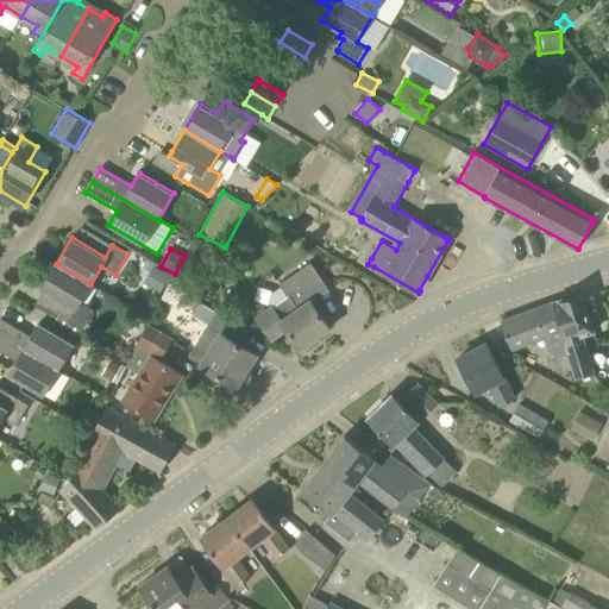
[(146,258),(143,265),(150,270),(154,263),(146,258)]
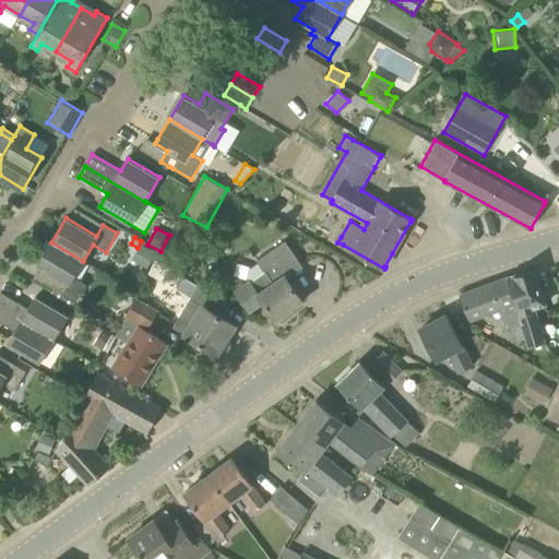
[(250,282),(236,293),(249,311),(262,302),(276,320),(280,318),(283,323),(296,314),(292,309),(304,301),(287,278),(302,268),(285,241),(257,261),(264,274),(251,283),(250,282)]
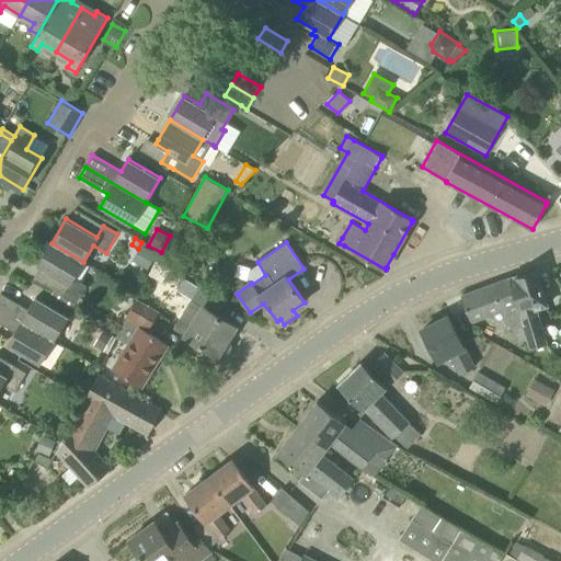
[(39,263),(37,266),(41,268),(46,271),(68,284),(64,292),(61,296),(47,288),(42,298),(69,315),(75,305),(75,304),(87,285),(75,278),(83,262),(52,243),(39,263)]
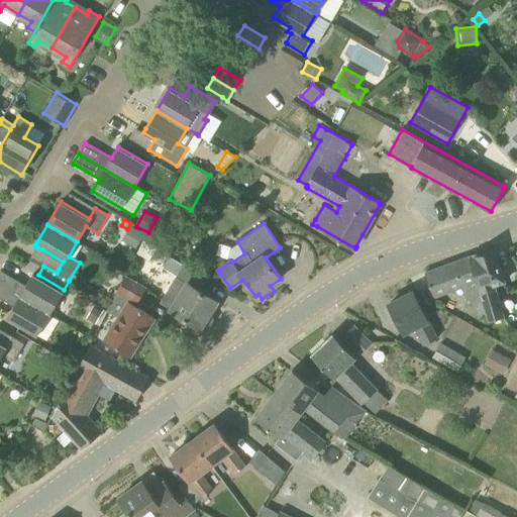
[(144,234),(129,226),(122,240),(137,248),(144,234)]
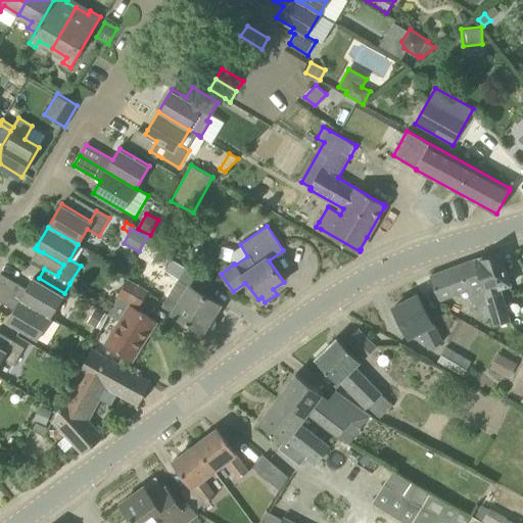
[(476,259),(488,302),(495,325),(510,321),(500,287),(511,284),(501,251),(476,259)]
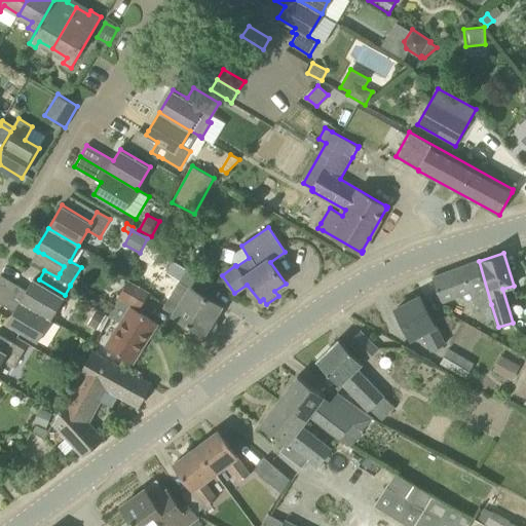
[(475,310),(491,304),(479,261),(476,261),(433,277),(442,302),(468,292),(475,310)]
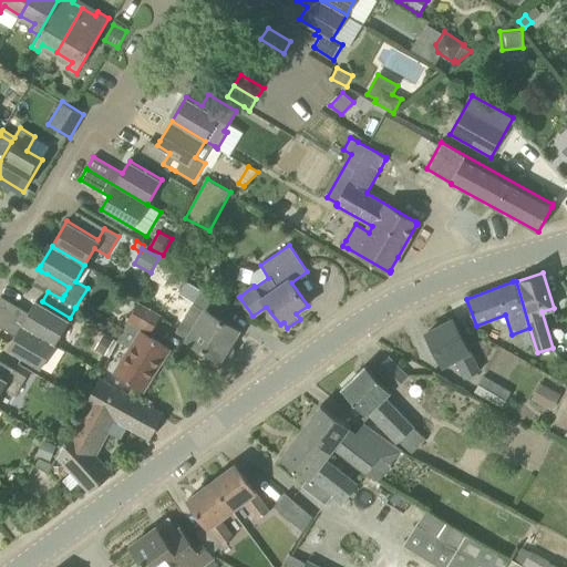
[(194,302),(176,331),(188,339),(220,359),(220,358),(225,360),(230,359),(236,351),(235,344),(230,342),(239,329),(223,319),(229,308),(208,295),(202,290),(189,282),(182,295),(194,302)]
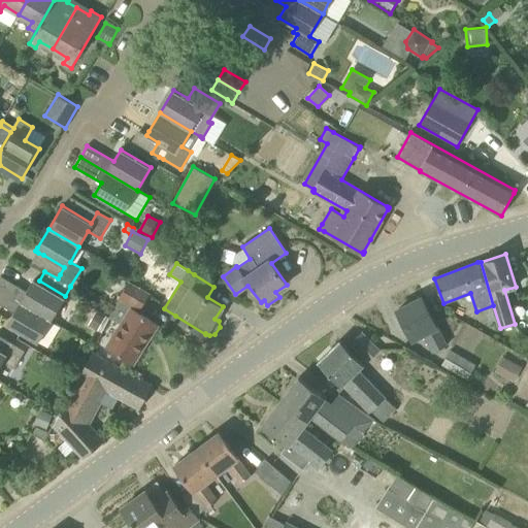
[(28,292),(1,275),(0,277),(0,290),(51,321),(65,297),(34,279),(28,292)]
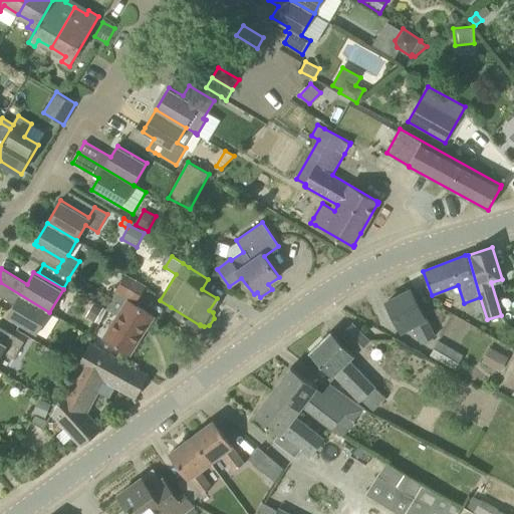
[(116,290),(106,308),(116,314),(102,336),(129,352),(152,315),(131,302),(134,299),(137,301),(145,287),(126,275),(116,290)]
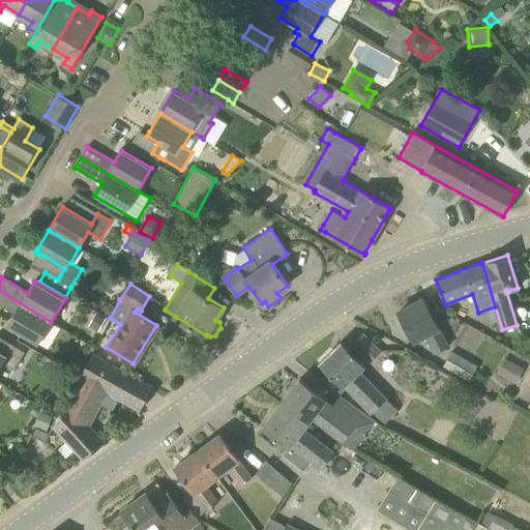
[(0,291),(0,304),(15,314),(7,326),(38,344),(51,322),(0,291)]
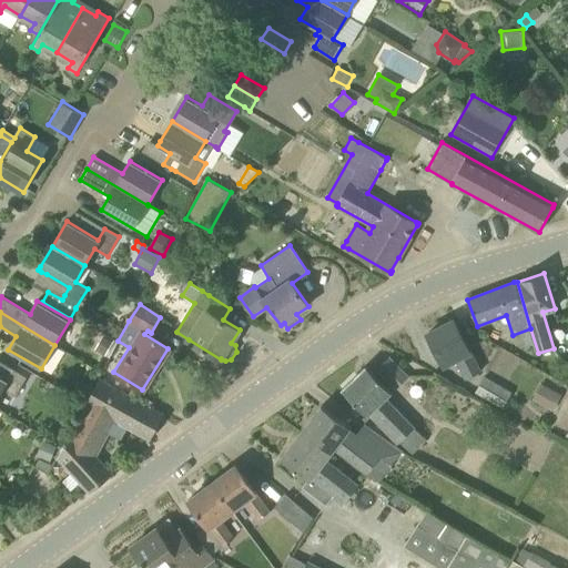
[(482,372),(455,321),(427,334),(444,366),(456,359),(467,379),(482,372)]
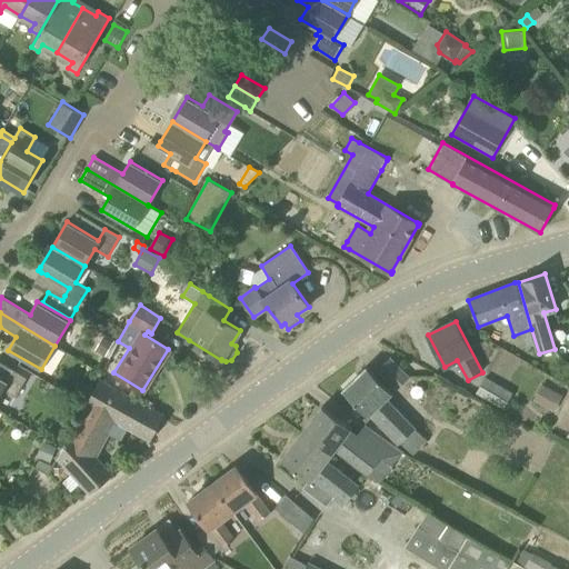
[(105,335),(96,350),(110,358),(119,342),(105,335)]
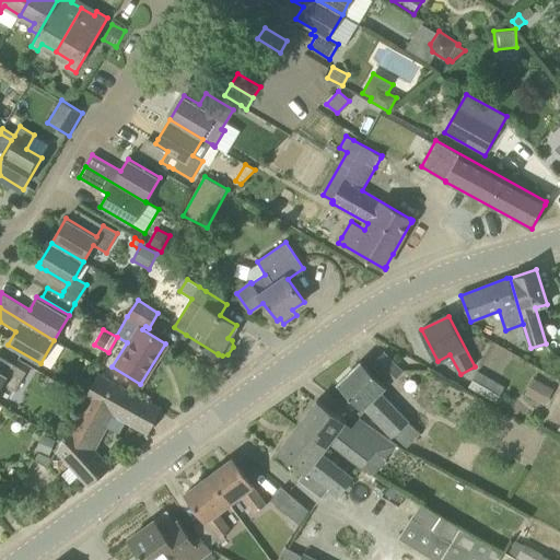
[(403,372),(393,362),(384,352),(373,363),(392,383),(403,372)]
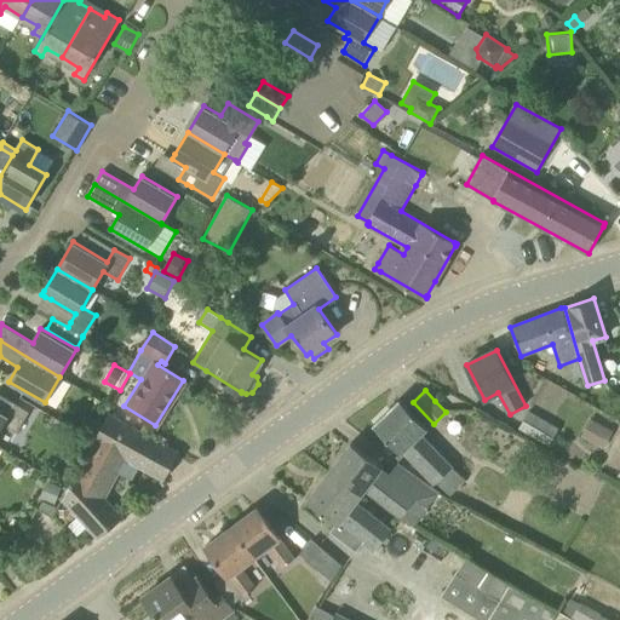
[(374,425),(401,453),(405,451),(436,482),(437,482),(449,494),(465,478),(422,435),(428,428),(408,408),(400,400),(374,425)]
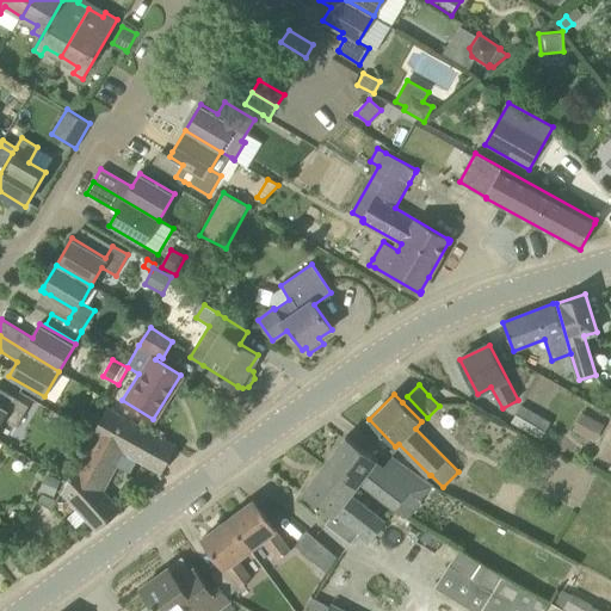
[(0,424),(4,418),(17,426),(29,407),(14,397),(6,411),(0,406),(0,424)]
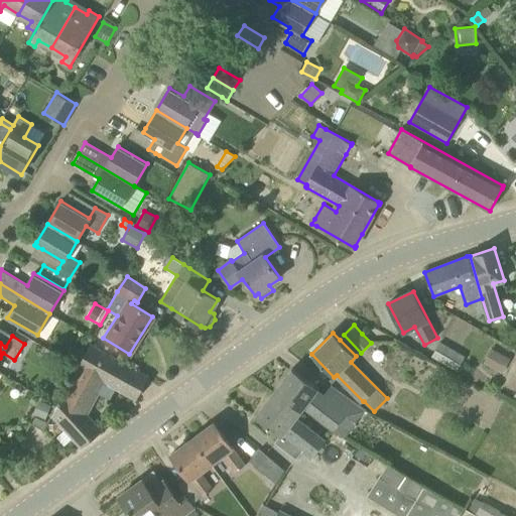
[(440,343),(432,357),(457,370),(465,356),(440,343)]
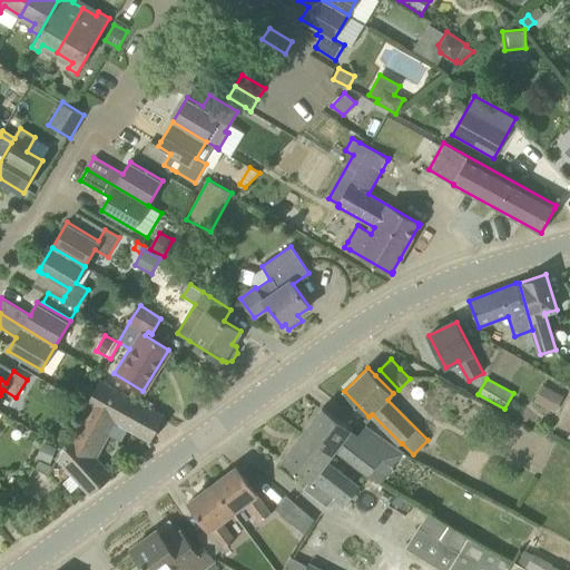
[(94,497),(115,479),(95,458),(116,421),(129,429),(150,440),(164,416),(100,382),(60,462),(94,497)]
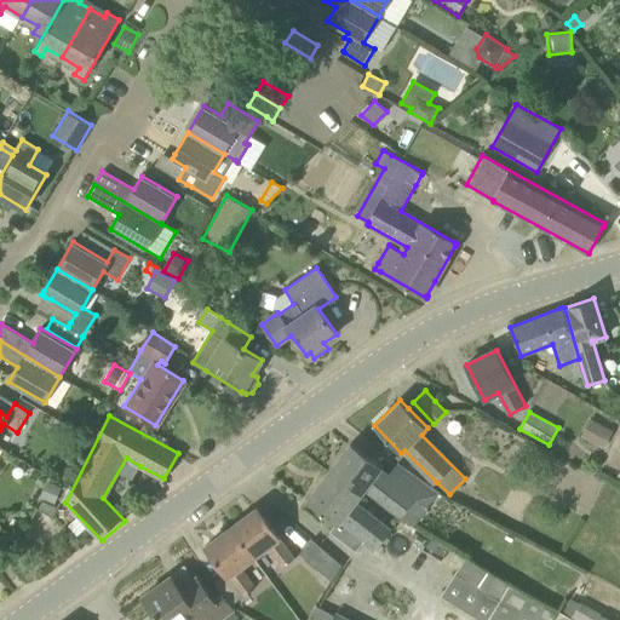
[(92,442),(99,429),(87,423),(80,435),(92,442)]
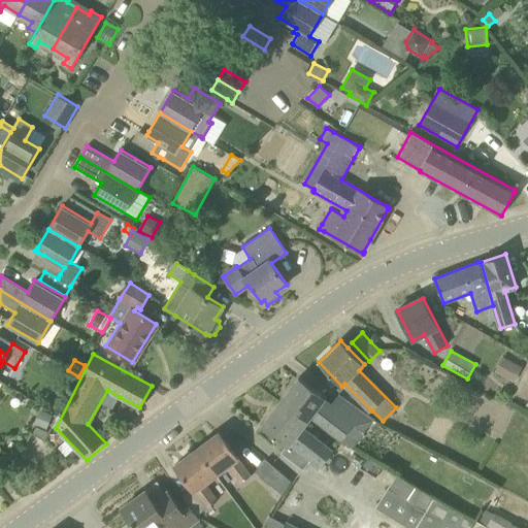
[(510,361),(502,375),(514,383),(522,367),(510,361)]
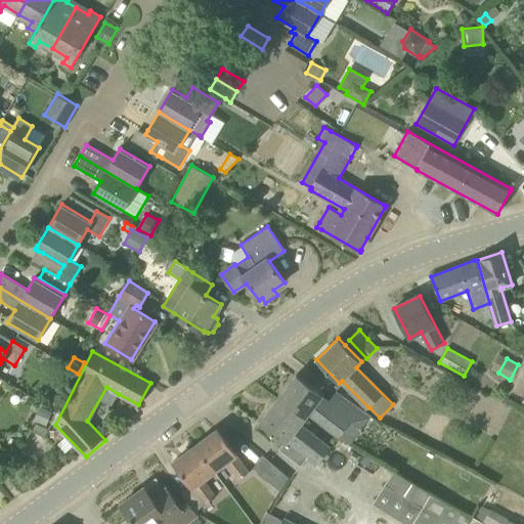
[(67,372),(56,372),(57,385),(68,384),(67,372)]
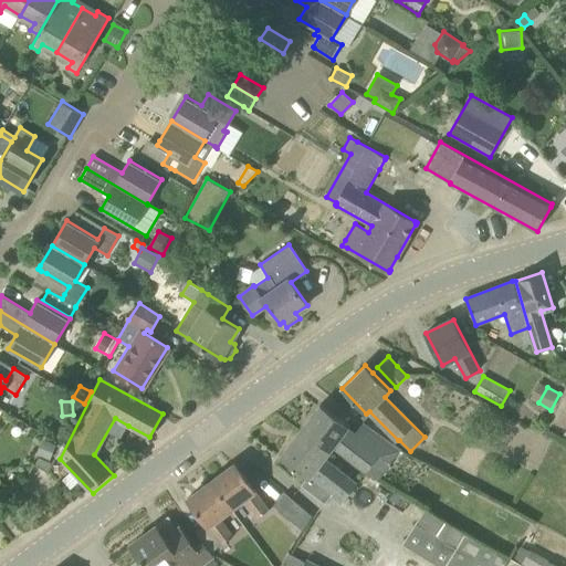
[(377,481),(390,464),(347,430),(349,427),(321,405),(301,431),(328,453),(334,448),(376,480),(377,481)]
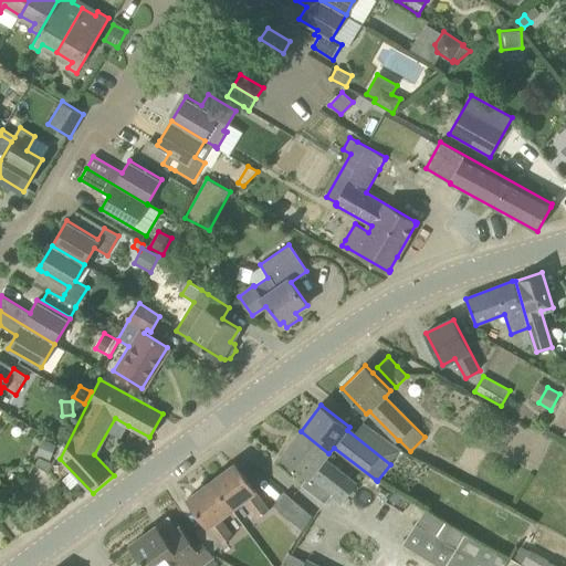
[(328,453),(301,431),(280,457),(308,479),(303,485),(325,502),(332,492),(343,501),(356,484),(324,459),(328,453)]
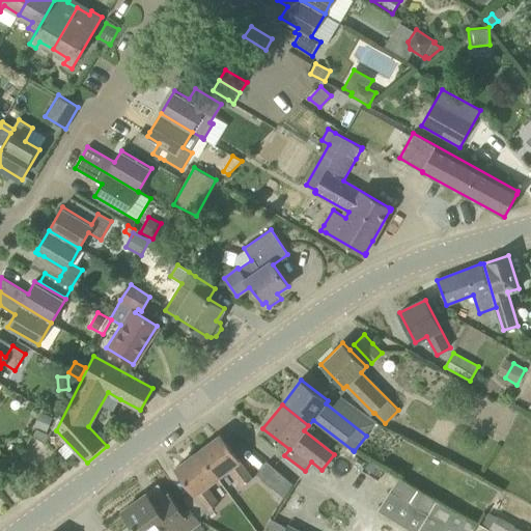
[(42,412),(34,426),(47,431),(54,418),(42,412)]
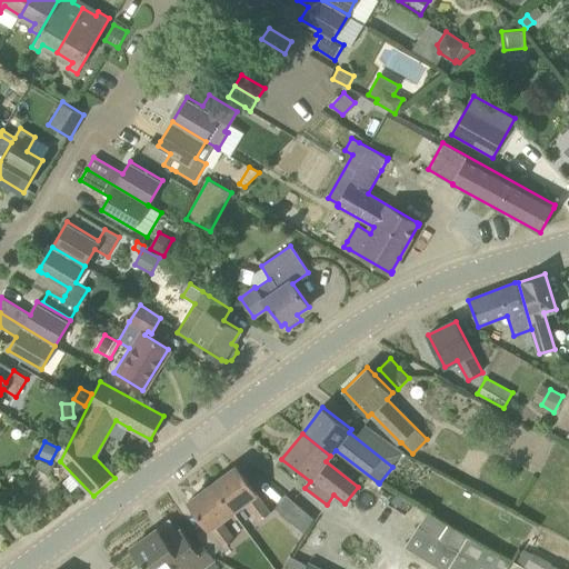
[(39,460),(36,469),(47,473),(48,473),(52,465),(39,460)]
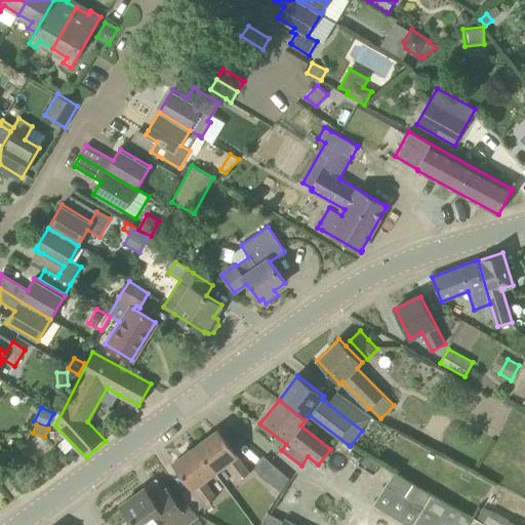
[(218,430),(196,446),(215,472),(227,463),(239,481),(249,473),(237,456),(238,456),(218,430)]
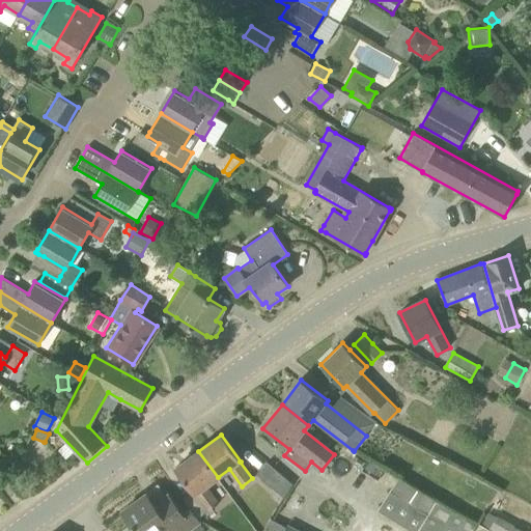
[(206,485),(218,477),(198,451),(175,468),(194,492),(185,499),(191,507),(199,518),(219,503),(206,485)]
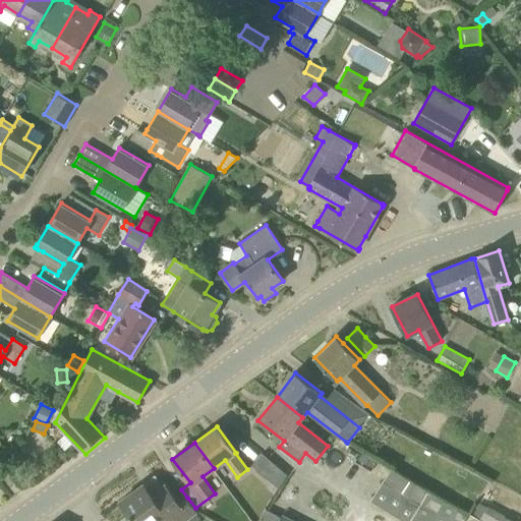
[(279,488),(288,474),(263,453),(252,465),(279,488)]
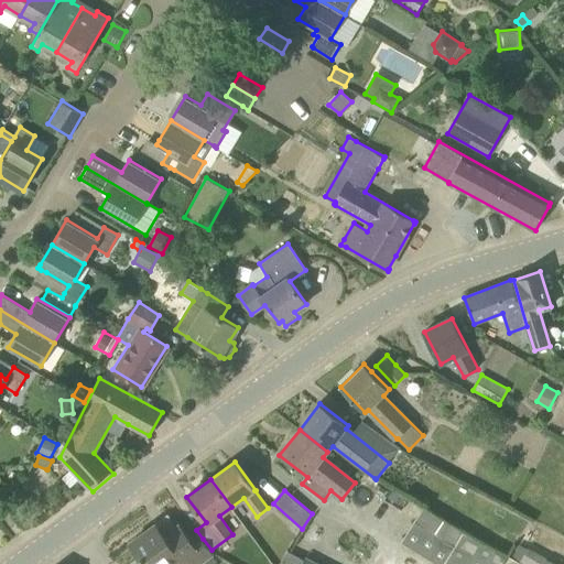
[(438,563),(502,563),(507,556),(424,507),(415,521),(402,542),(438,563)]
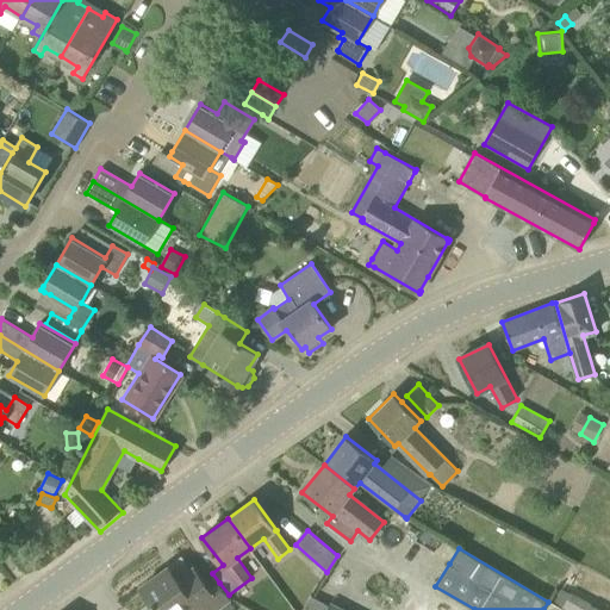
[(151,580),(142,586),(153,602),(150,603),(154,609),(181,609),(194,601),(201,609),(215,609),(230,599),(228,596),(229,595),(219,583),(210,590),(193,568),(191,571),(181,559),(178,561),(181,566),(173,573),(168,567),(151,580)]
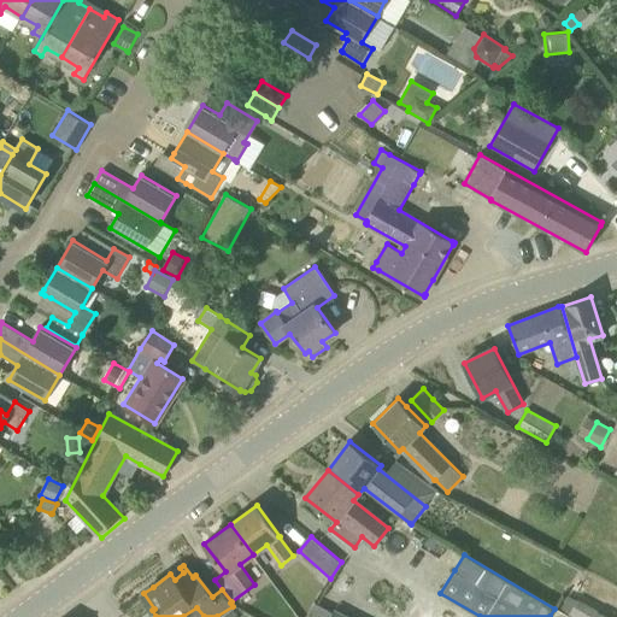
[(344,616),(315,601),(306,616),(344,616)]
